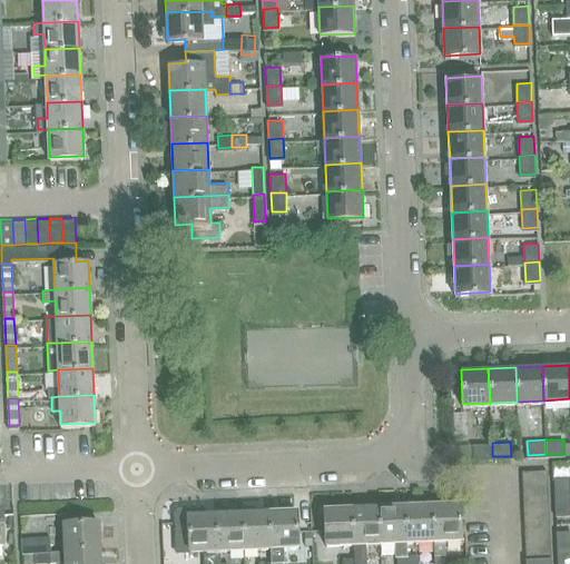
[(473,443),(474,457),(492,456),(492,443),(473,443)]
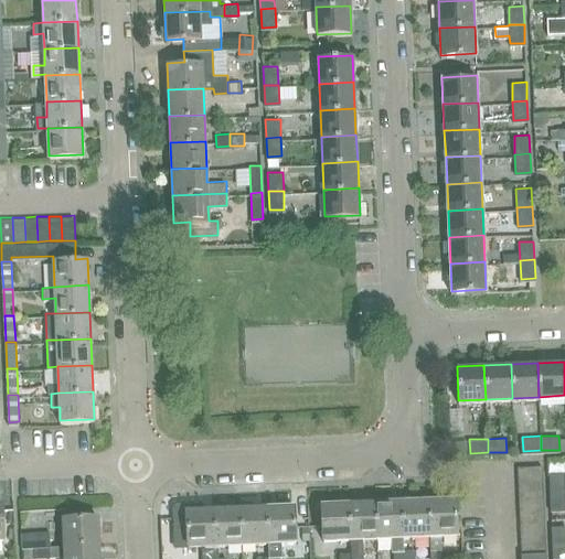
[(518,464),(518,477),(543,476),(542,463),(518,464)]
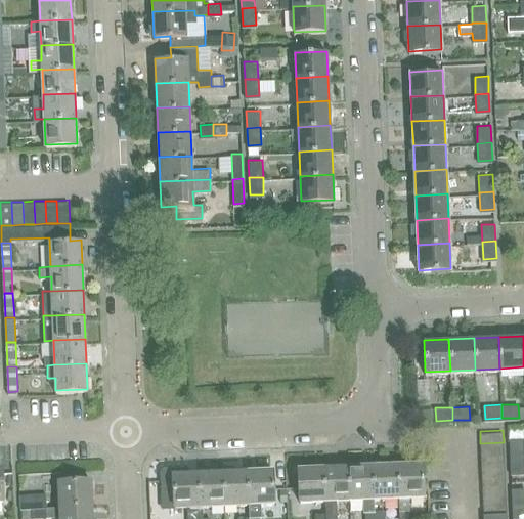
[(510,438),(511,456),(523,455),(523,437),(510,438)]
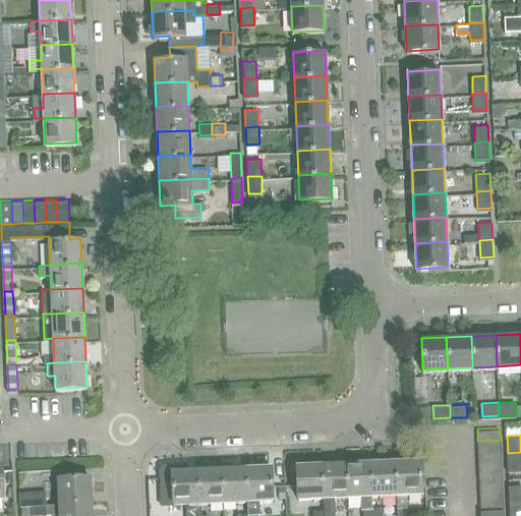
[(477,441),(478,452),(501,451),(501,440),(477,441)]
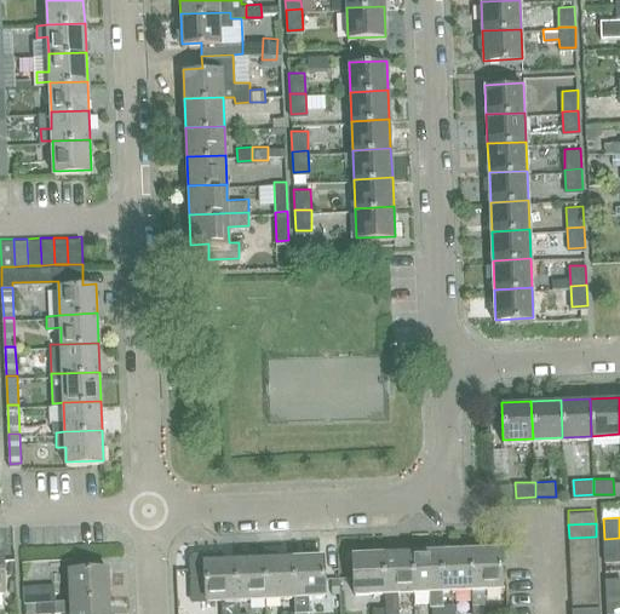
[(569,538),(569,551),(597,550),(596,537),(569,538)]
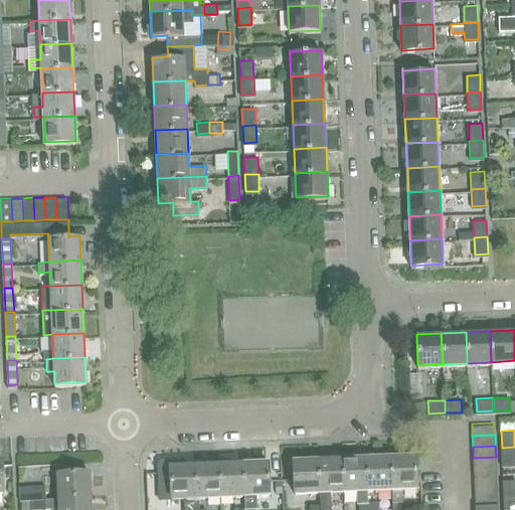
[(502,448),(502,464),(514,463),(514,451),(514,447),(502,448)]
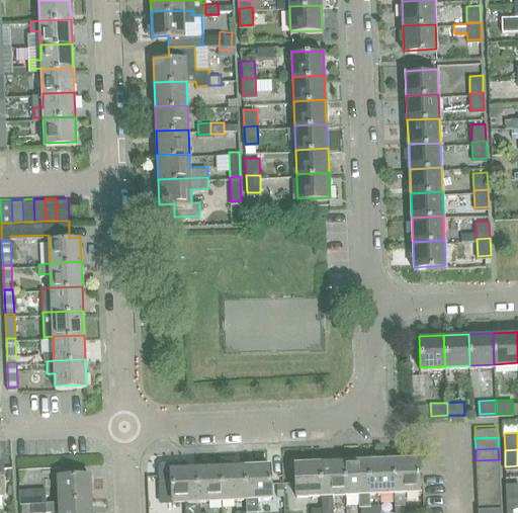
[(395,491),(395,512),(404,512),(404,490),(419,490),(417,456),(393,457),(394,491),(395,491)]
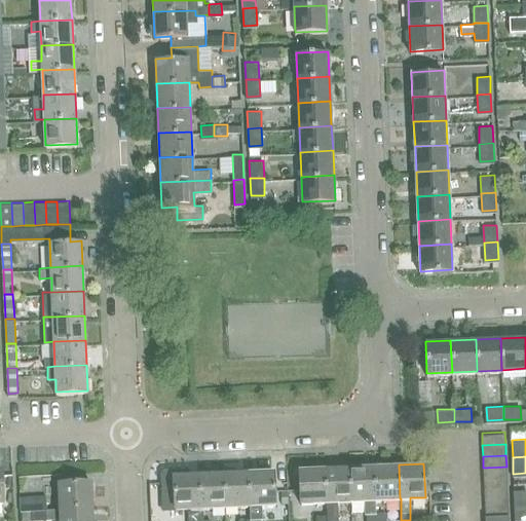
[(375,499),(400,498),(399,464),(374,466),(375,499)]
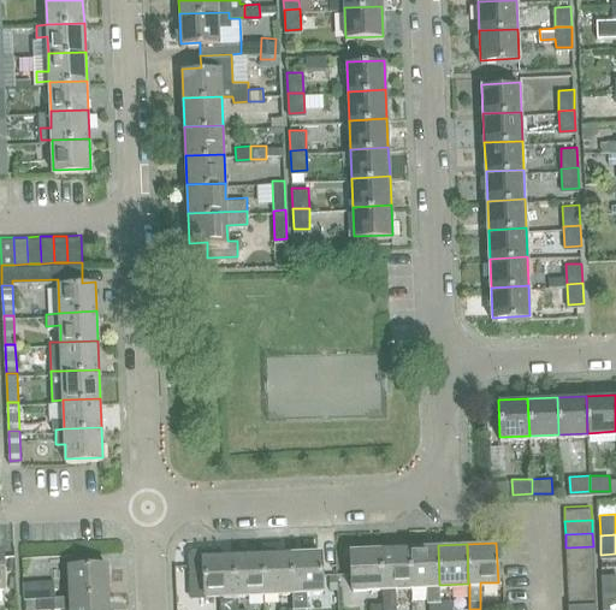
[(440,598),(439,585),(438,545),(409,546),(410,586),(427,585),(427,599),(428,599),(440,598)]
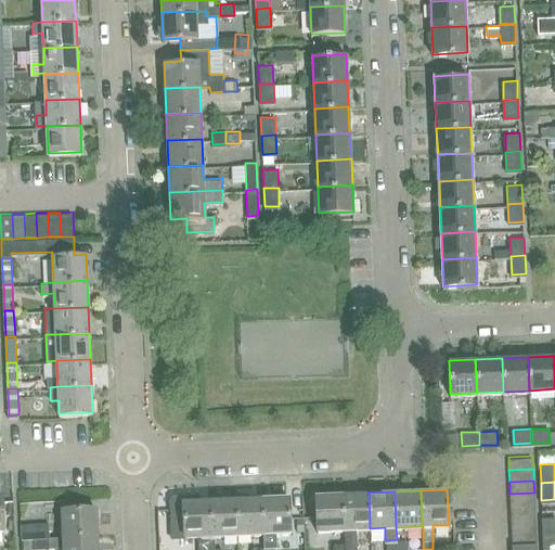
[(235,496),(235,500),(236,534),(263,533),(262,499),(248,499),(248,496),(245,493),(237,494),(235,496)]
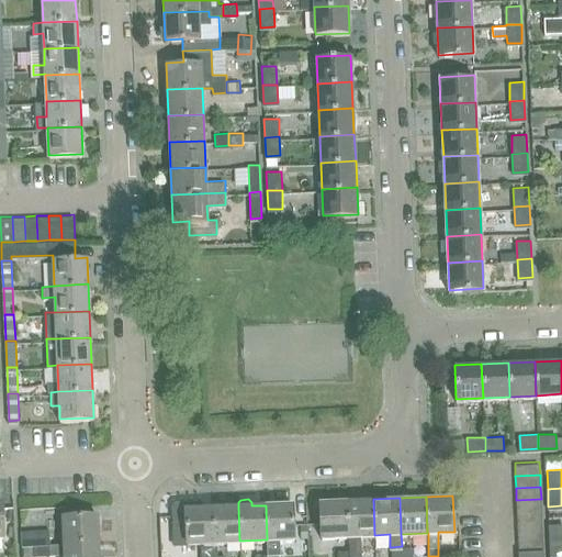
[(374,535),(373,499),(347,500),(348,536),(349,548),(360,548),(361,548),(360,535),(374,535)]
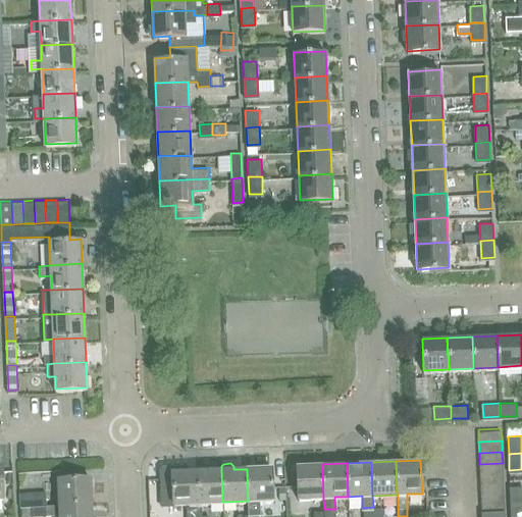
[(479,464),(480,475),(503,474),(503,463),(479,464)]
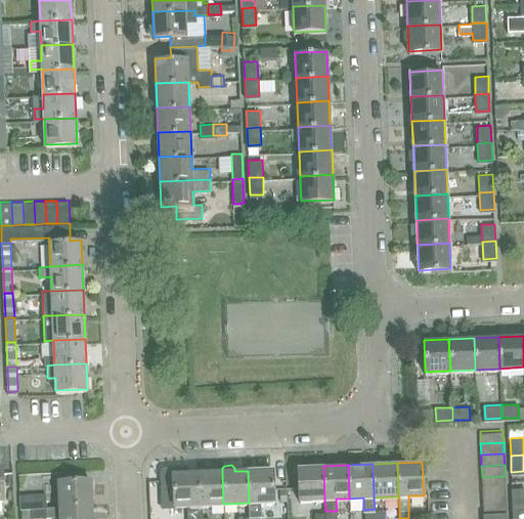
[(300,501),(324,500),(323,466),(298,467),(300,501)]
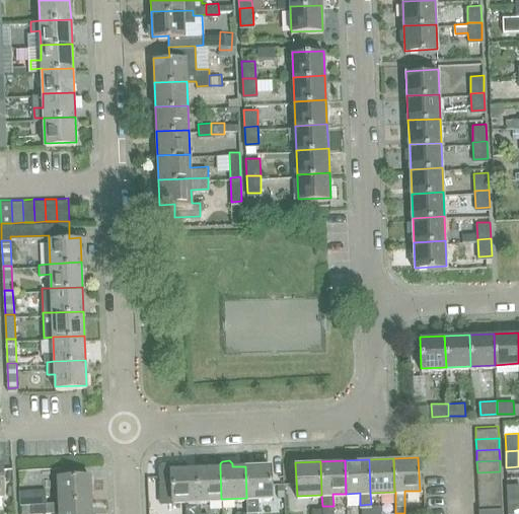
[(197,500),(196,468),(187,468),(187,462),(162,463),(159,466),(160,487),(172,486),(173,502),(186,502),(186,513),(197,513),(197,512),(199,512),(198,500),(197,500)]
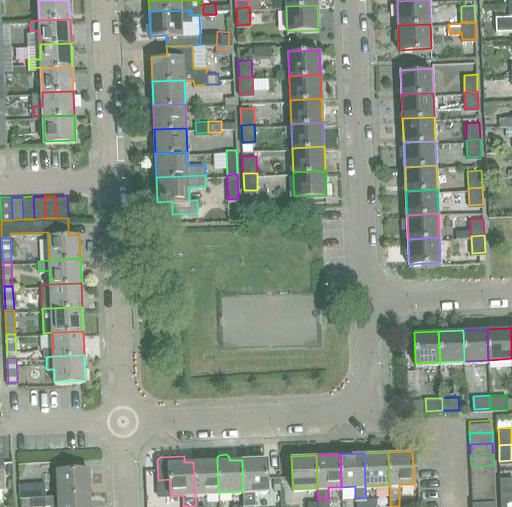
[(243,502),(244,502),(243,506),(253,506),(253,504),(255,504),(255,491),(267,490),(266,459),(242,460),(243,491),(243,502)]
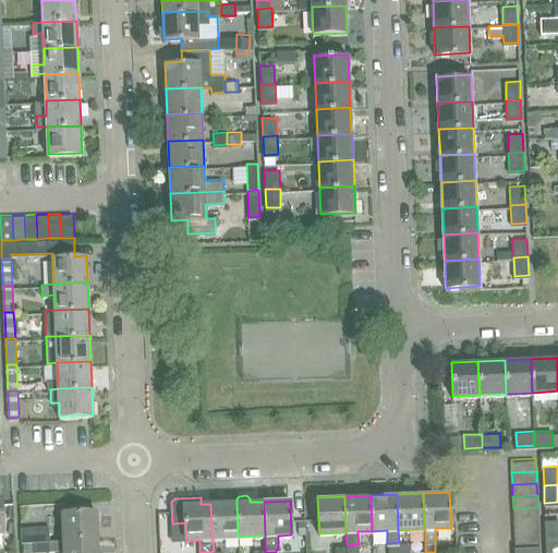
[(237,503),(210,504),(211,538),(213,538),(238,537),(237,503)]
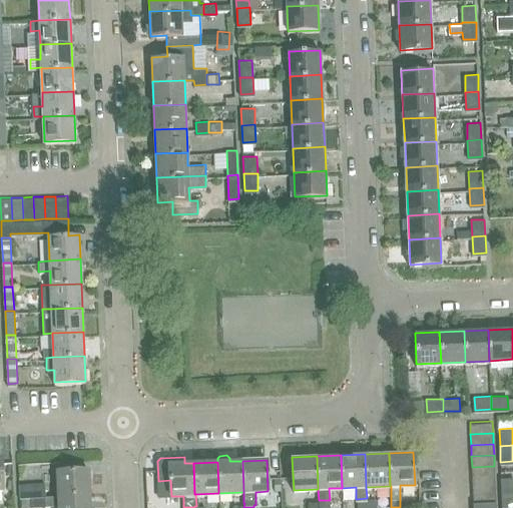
[(472,467),(472,478),(495,477),(494,466),(472,467)]
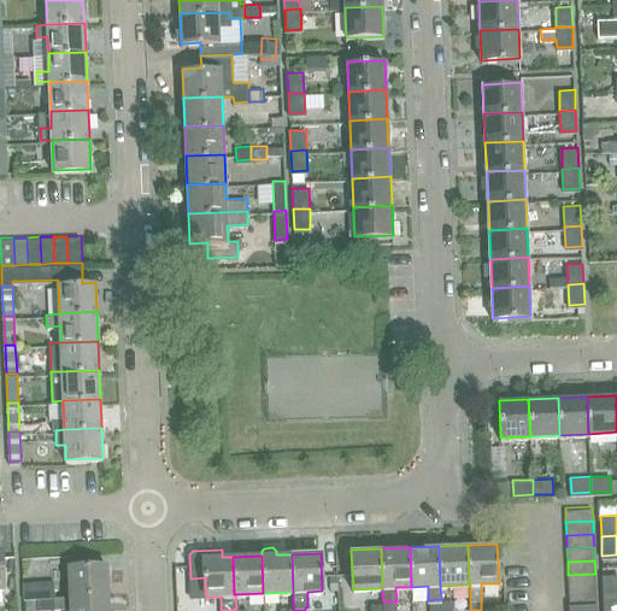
[(68,595),(109,593),(107,564),(66,567),(68,595)]
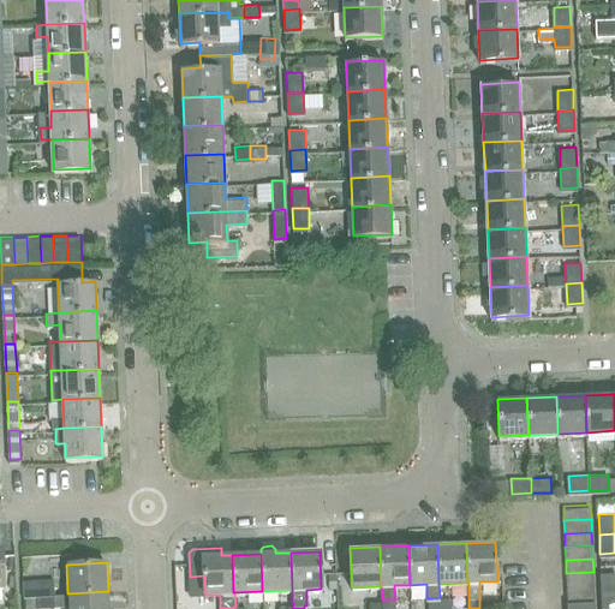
[(614,591),(614,571),(601,572),(602,592),(614,591)]
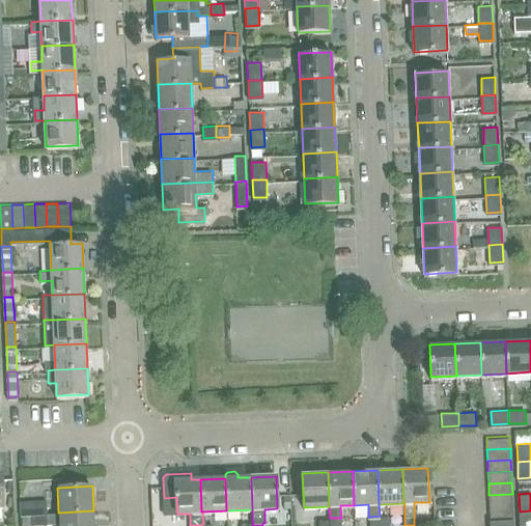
[(488,495),(490,506),(512,505),(512,494),(488,495)]
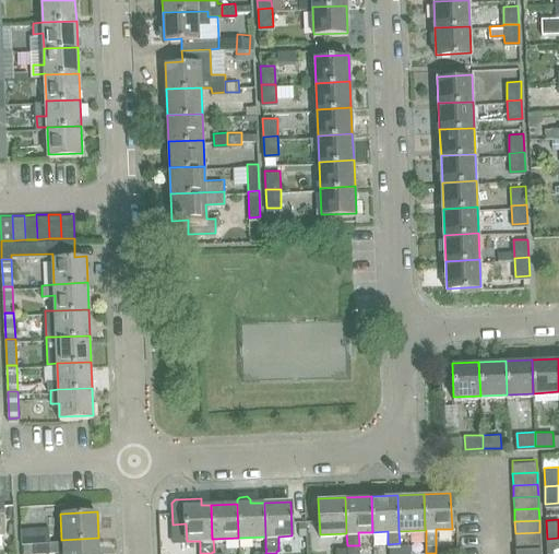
[(50,530),(33,531),(33,541),(50,541),(50,540),(50,530)]
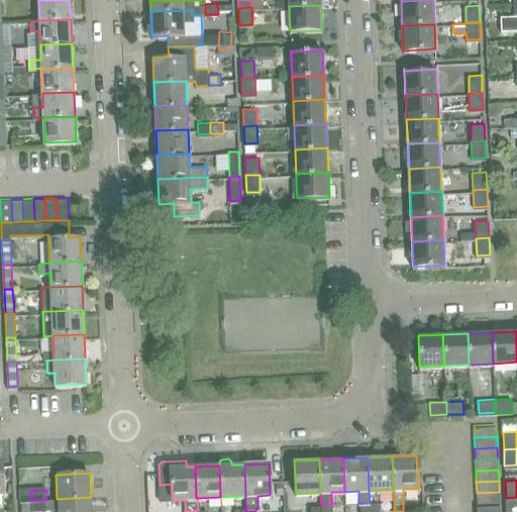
[(499,492),(477,493),(477,504),(500,503),(499,492)]
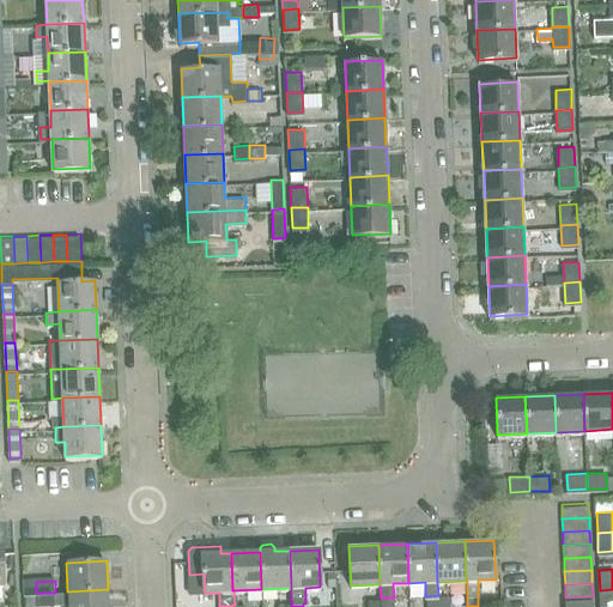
[(68,604),(67,606),(108,606),(108,589),(67,592),(55,592),(55,593),(36,593),(37,605),(68,604)]
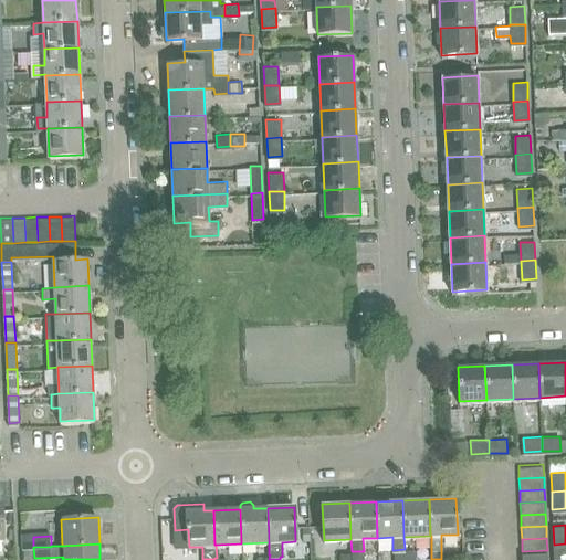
[(565,559),(565,543),(554,545),(554,559),(565,559)]
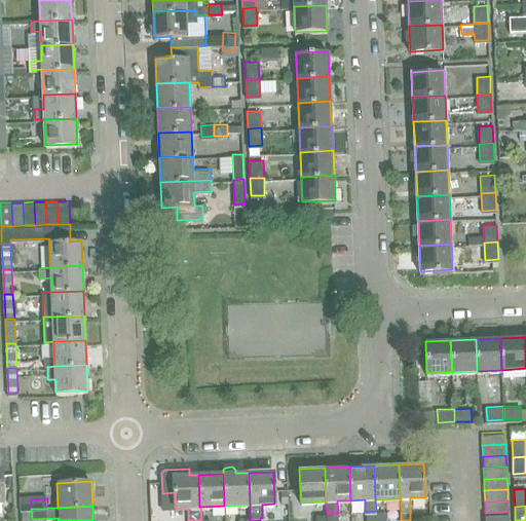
[(366,520),(376,520),(376,511),(366,512),(366,520)]
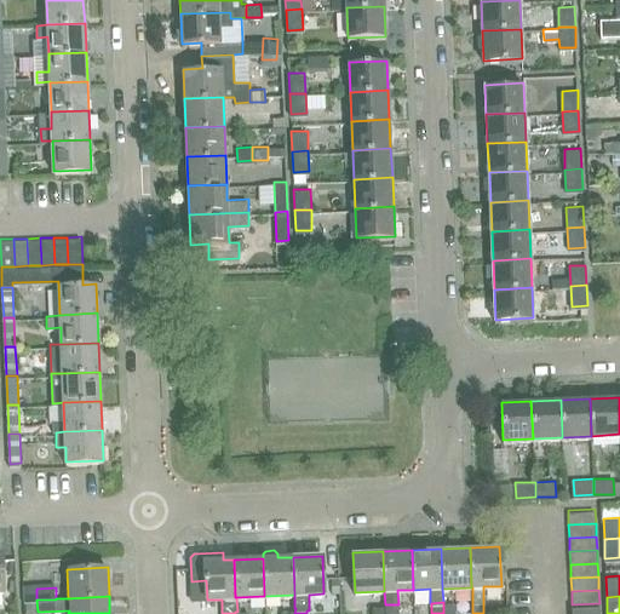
[(443,602),(443,613),(455,613),(455,602),(443,602)]
